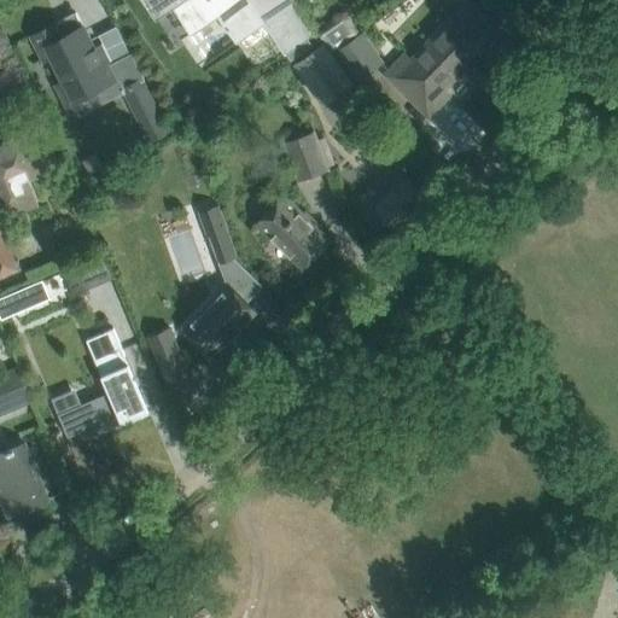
[(144,0),(156,18),(174,6),(181,0),(199,28),(240,0),(144,0)]
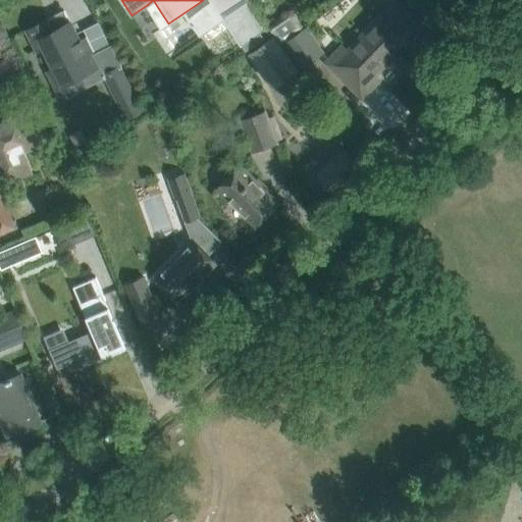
[(210,0),(222,17),(241,45),(267,28),(248,0),(210,0)]
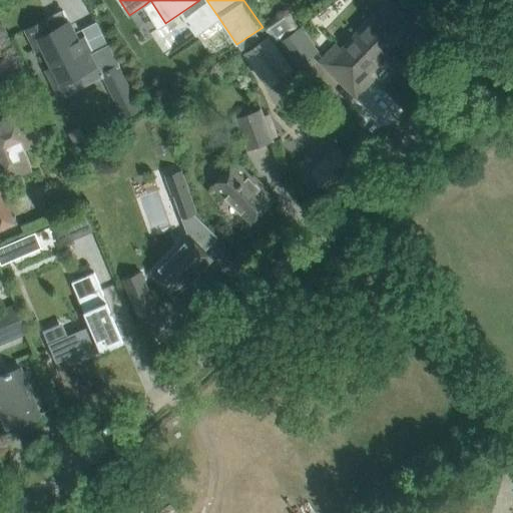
[(319,61),(326,67),(356,96),(373,79),(367,74),(389,51),(405,66),(426,44),(402,21),(406,18),(389,2),(343,49),(337,43),(319,61)]
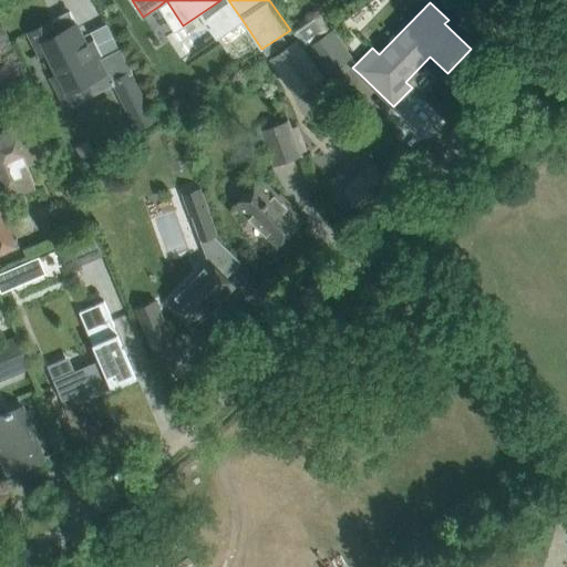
[(328,31),(322,23),(321,14),(315,11),(308,13),(305,19),(291,28),(305,48),(328,31)]
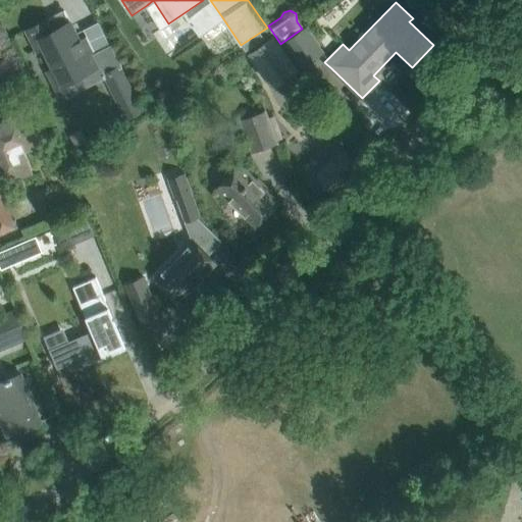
[(64,11),(27,31),(37,51),(44,48),(54,68),(47,71),(61,99),(83,88),(76,76),(87,71),(98,66),(103,75),(105,74),(119,67),(122,66),(110,44),(109,44),(92,53),(90,49),(85,52),(80,41),(75,34),(76,34),(74,30),(73,30),(69,22),(64,11)]
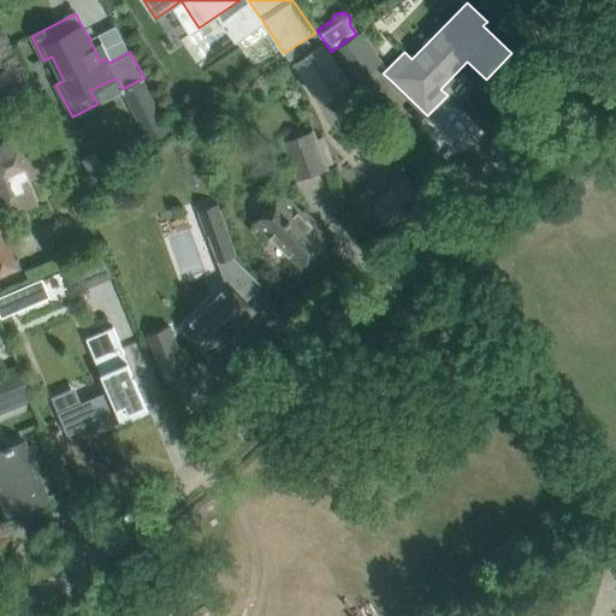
[(360,33),(335,52),(336,53),(347,69),(355,81),(367,72),(380,63),(360,33)]
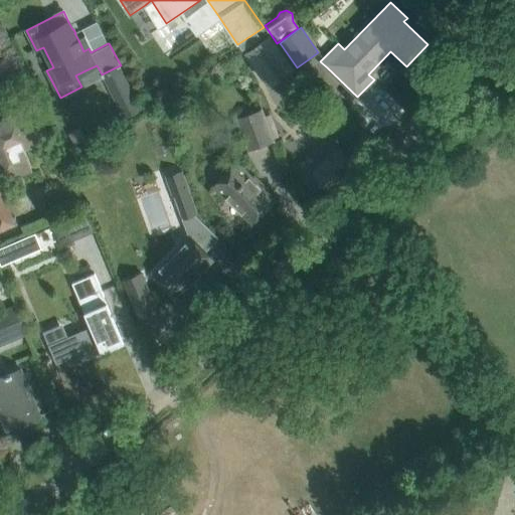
[(244,56),(269,90),(294,70),(270,37),(244,56)]
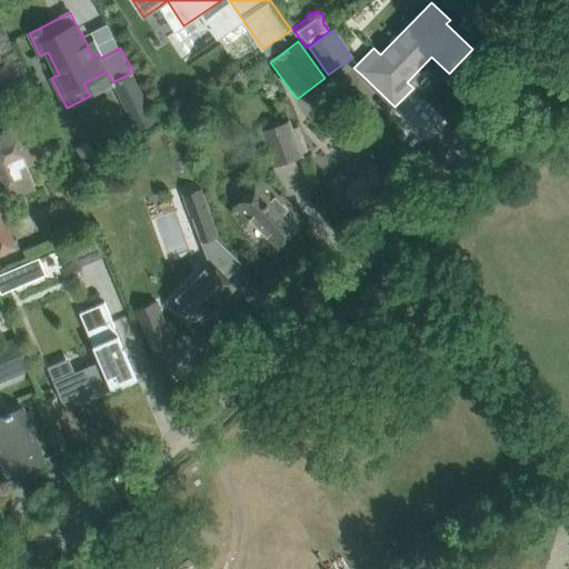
[(115,81),(131,115),(138,129),(155,120),(130,73),(115,81)]
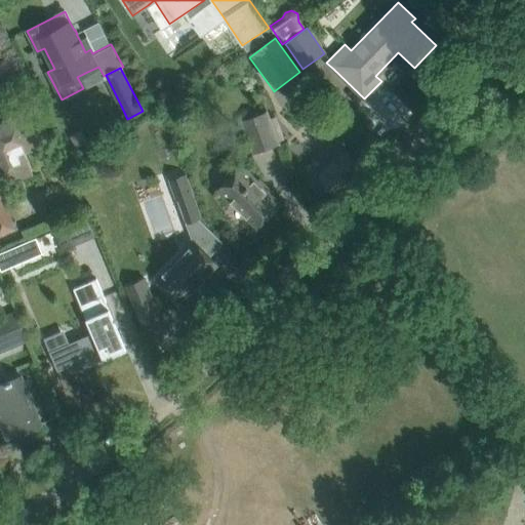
[(253,151),(278,143),(267,112),(242,121),(253,151)]
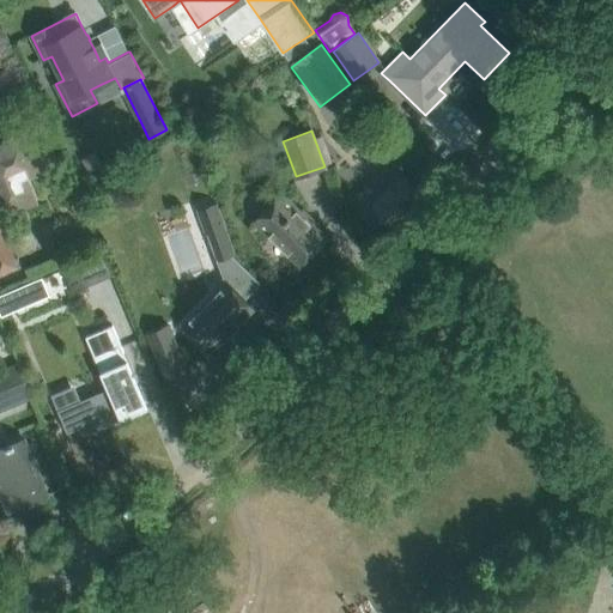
[(177,150),(177,149),(188,144),(181,132),(171,137),(177,150)]
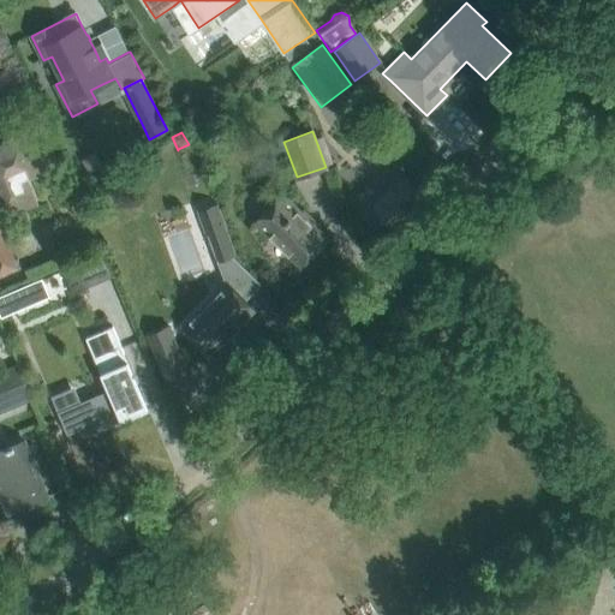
[(0,215),(15,209),(11,201),(31,192),(25,178),(54,166),(47,149),(33,155),(23,133),(0,143),(0,215)]
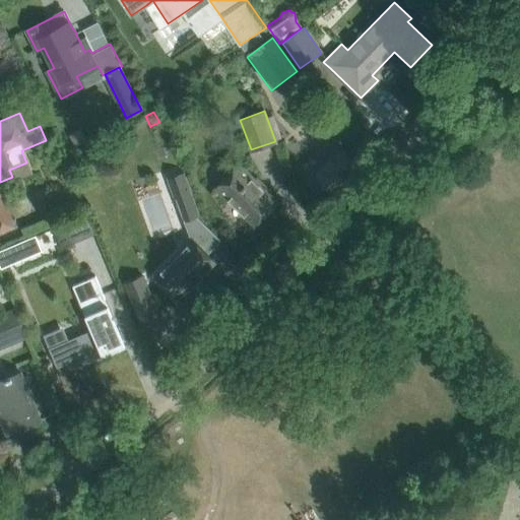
[(318,194),(327,185),(334,191),(360,168),(331,137),(296,172),(318,194)]
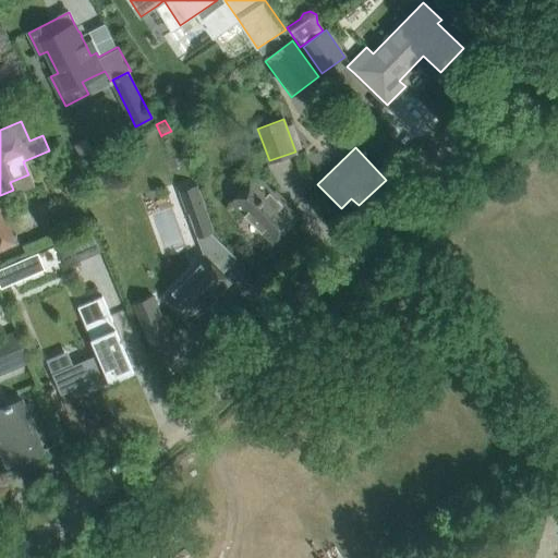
[(232,203),(257,227),(273,242),(296,217),(256,178),(232,203)]
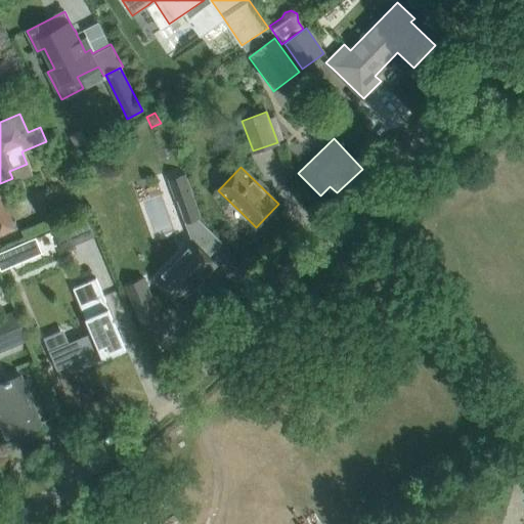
[(188,185),(171,191),(182,224),(201,217),(188,185)]
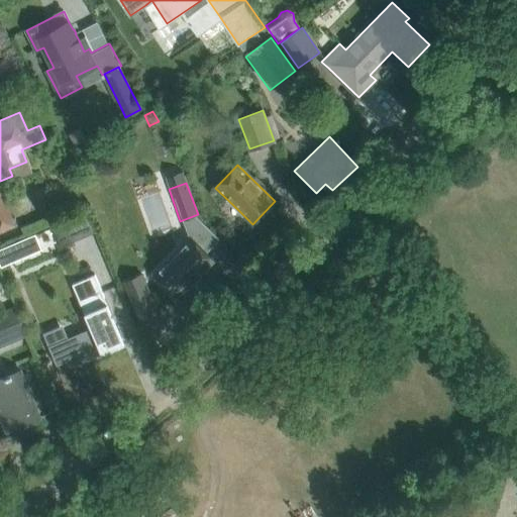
[(0,227),(13,222),(0,191),(0,227)]
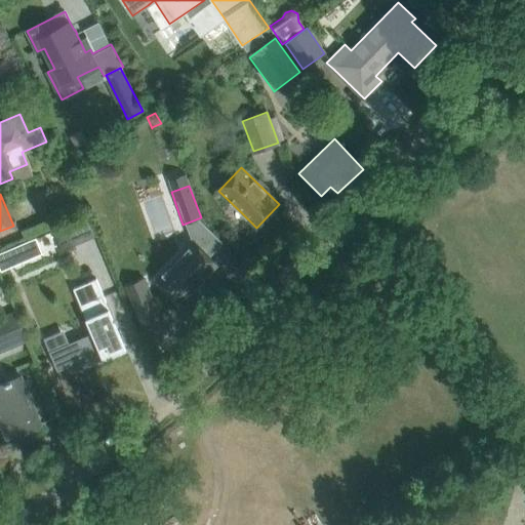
[(193,243),(157,280),(180,303),(217,265),(209,257),(223,243),(199,218),(186,224),(193,243)]
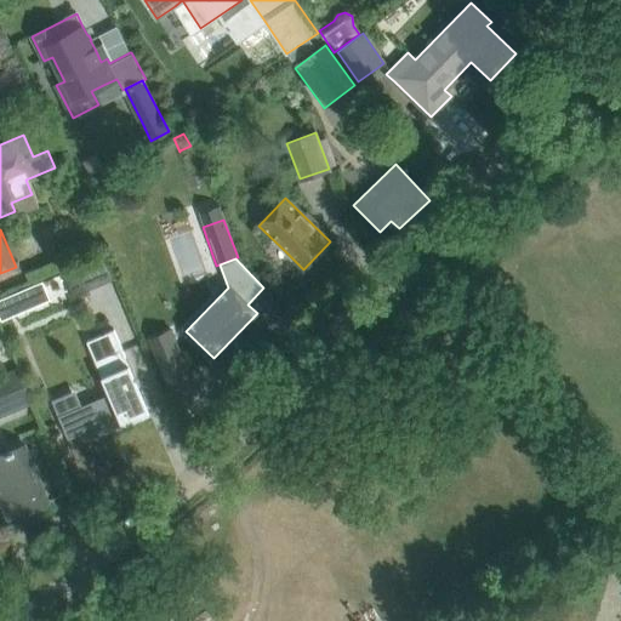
[(75,267),(62,273),(72,296),(85,291),(75,267)]
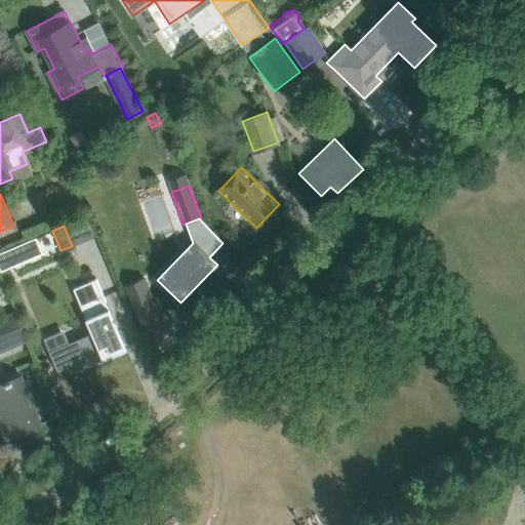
[(0,266),(44,255),(40,239),(0,247),(0,266)]
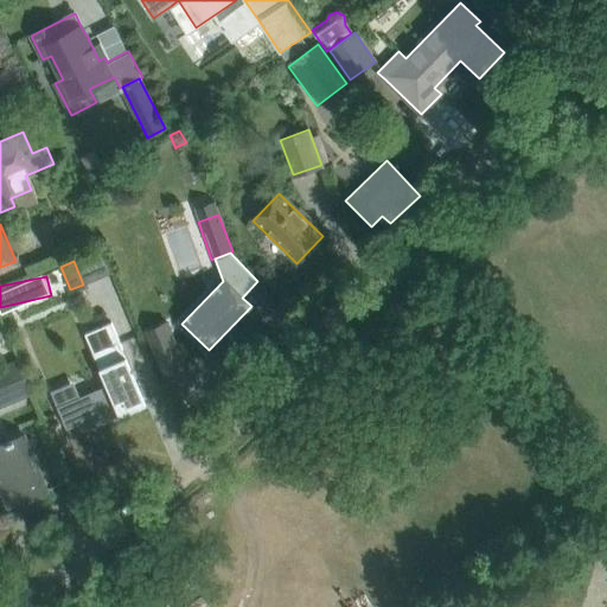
[(167,324),(146,333),(164,375),(179,369),(185,365),(167,324)]
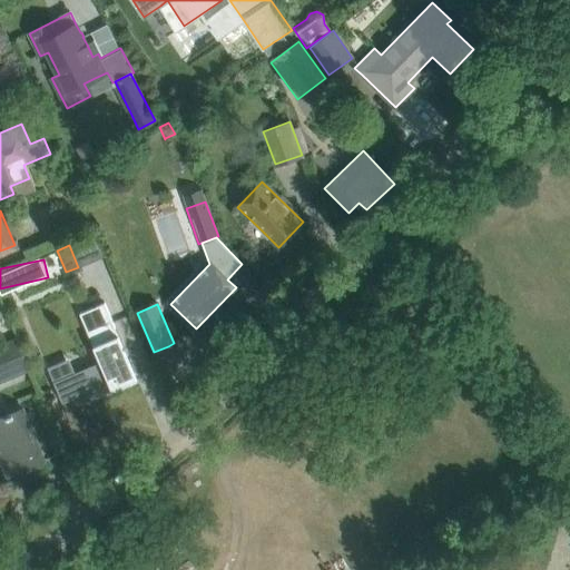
[(76,400),(78,408),(138,381),(106,305),(81,316),(101,364),(55,384),(64,405),(76,400)]
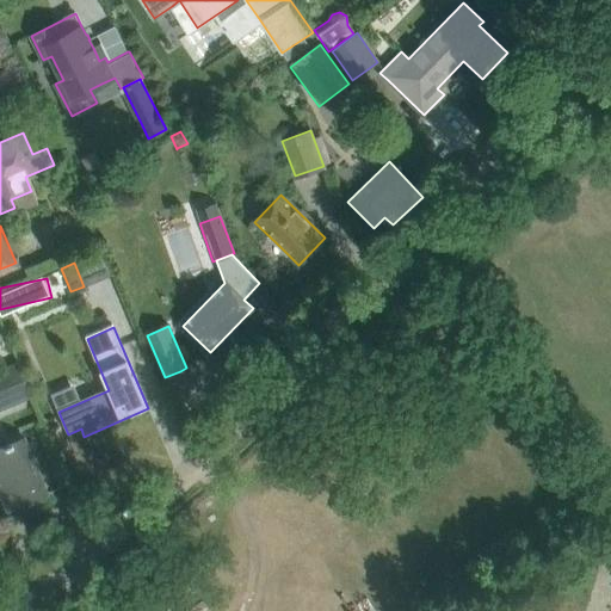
[(6,351),(0,353),(0,364),(1,366),(11,362),(6,351)]
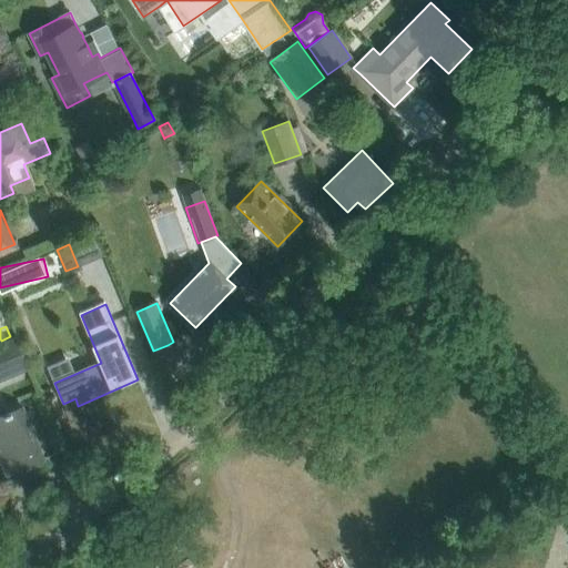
[(0,381),(12,376),(0,351),(0,381)]
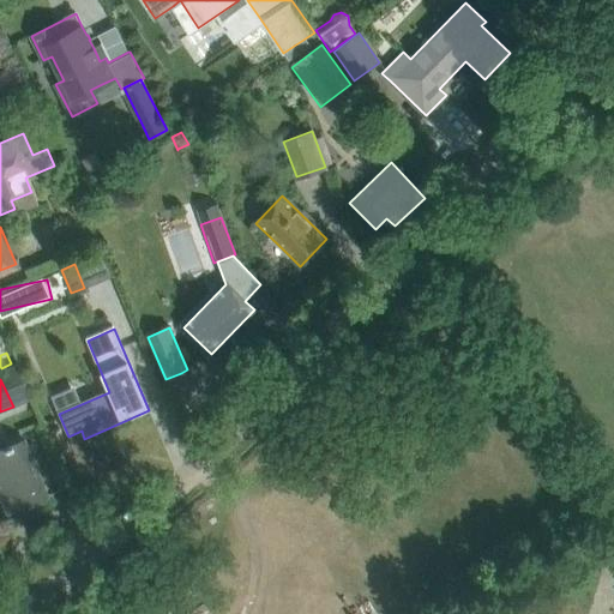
[(0,494),(8,513),(47,497),(37,474),(23,441),(22,438),(0,447),(0,494)]
